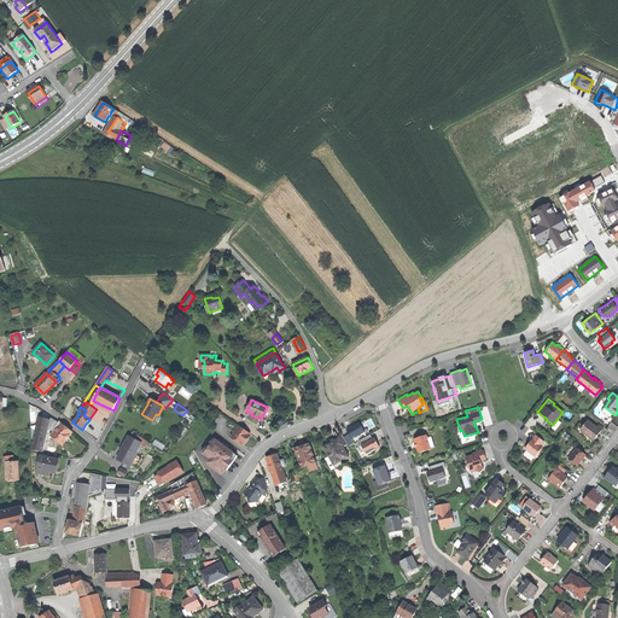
[(611,418),(613,414),(605,407),(602,410),(611,418)]
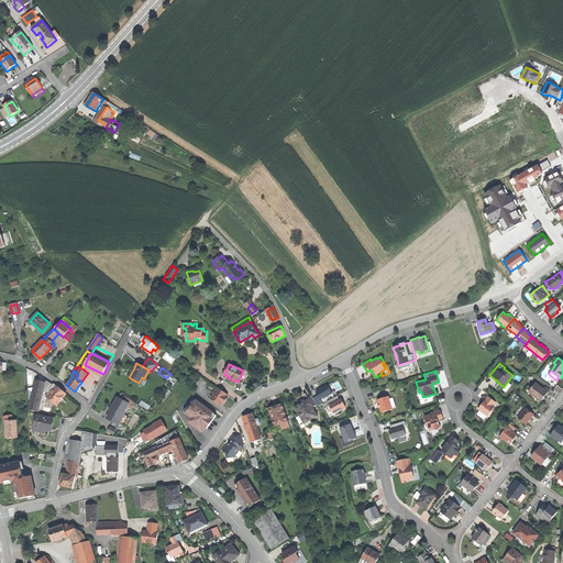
[(46,383),(36,381),(29,410),(39,412),(44,392),(46,383)]
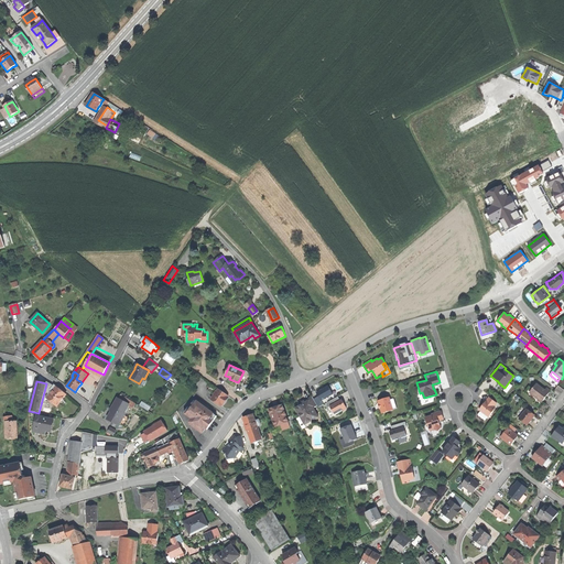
[(49,394),(50,396),(56,387),(54,386),(46,381),(46,383),(44,392),(47,393),(49,394)]
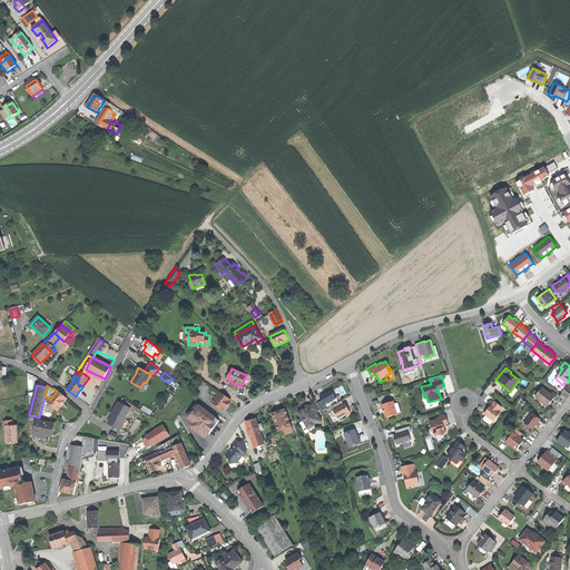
[(540,393),(537,397),(543,402),(548,406),(551,402),(557,395),(552,392),(550,394),(542,387),(539,392),(540,393)]
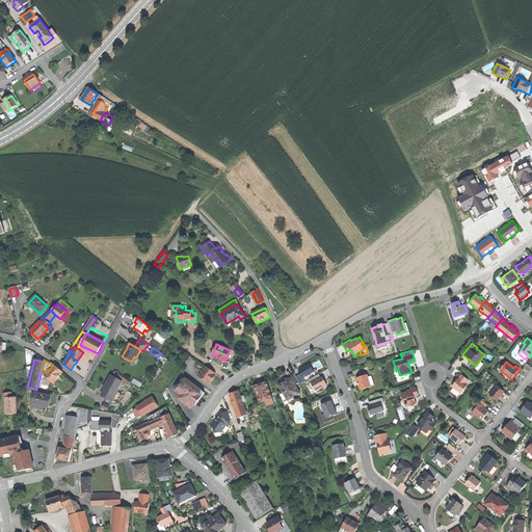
[(300,373),(296,376),(300,384),(306,381),(303,377),(314,371),(310,364),(306,366),(299,370),(300,373)]
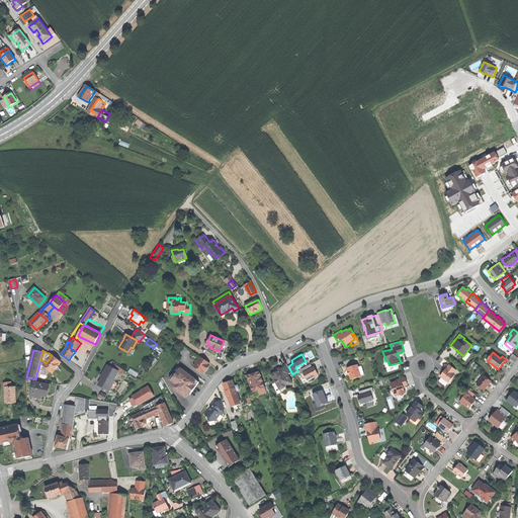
[(46,363),(44,366),(52,373),(55,369),(57,370),(59,367),(58,366),(61,362),(56,359),(52,355),(46,363)]
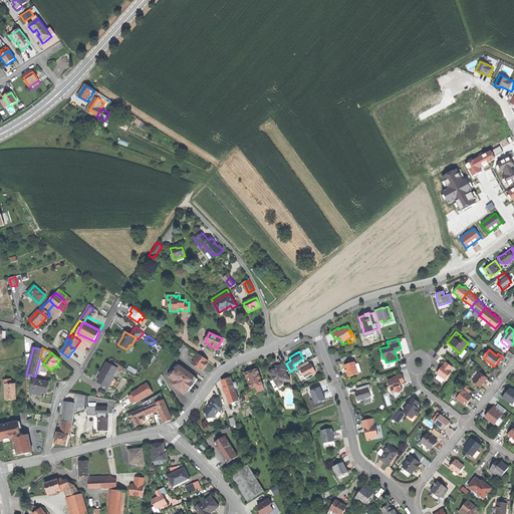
[(481,358),(489,364),(490,362),(484,358),(483,357),(486,353),(485,352),(481,358)]
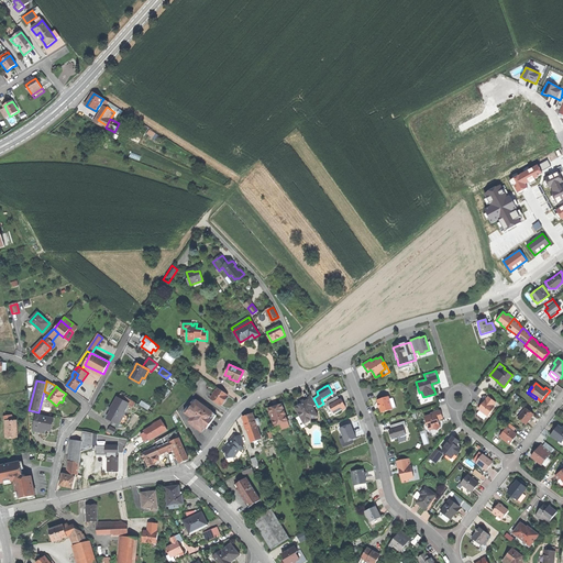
[(211,399),(220,405),(224,399),(228,395),(219,388),(211,399)]
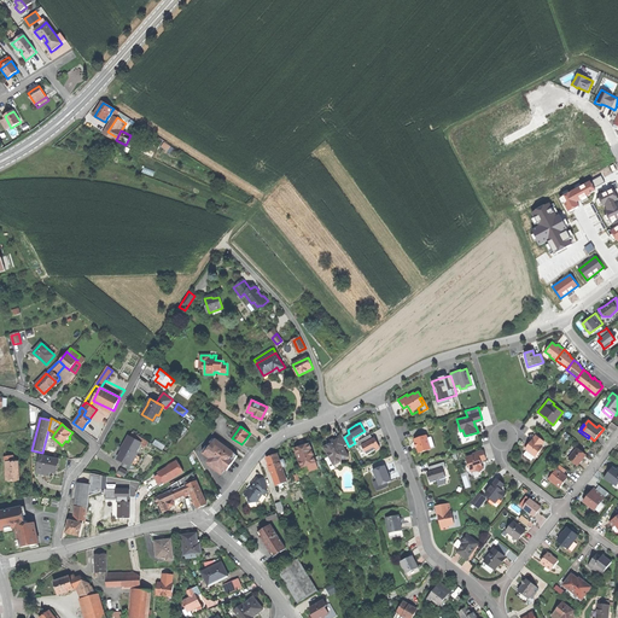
[(133,432),(129,438),(140,443),(146,447),(149,441),(133,432)]
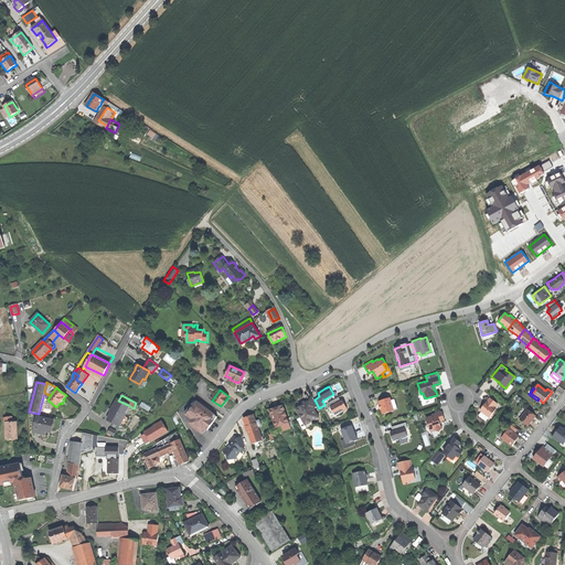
[(308,400),(305,403),(305,404),(301,406),(302,407),(297,411),(305,424),(311,419),(315,420),(319,418),(313,408),(318,406),(312,397),(308,400)]
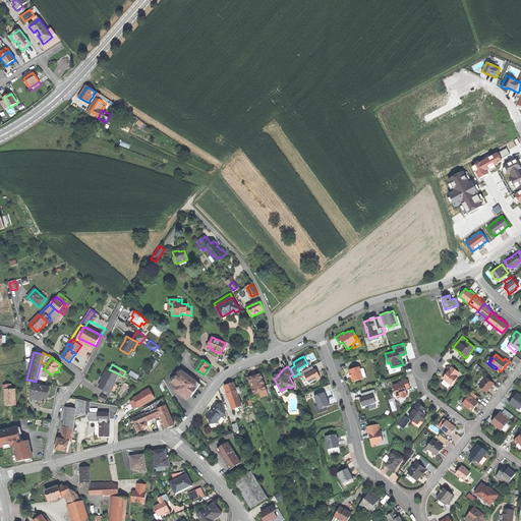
[(310,366),(300,372),(303,375),(305,374),(309,383),(321,377),(317,372),(315,368),(313,370),(310,366)]
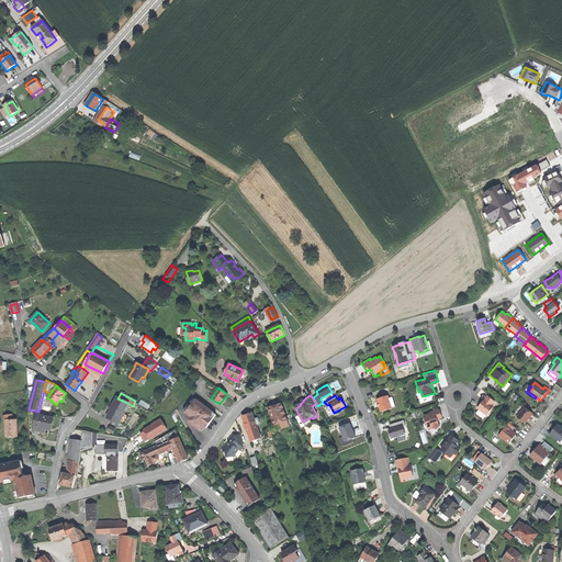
[(391,407),(388,395),(377,398),(379,406),(381,411),(391,407)]
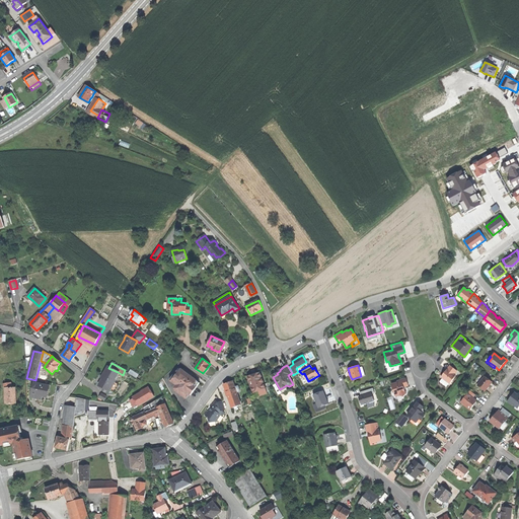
[(456,370),(449,365),(445,370),(441,376),(449,383),(455,375),(454,374),(456,370)]
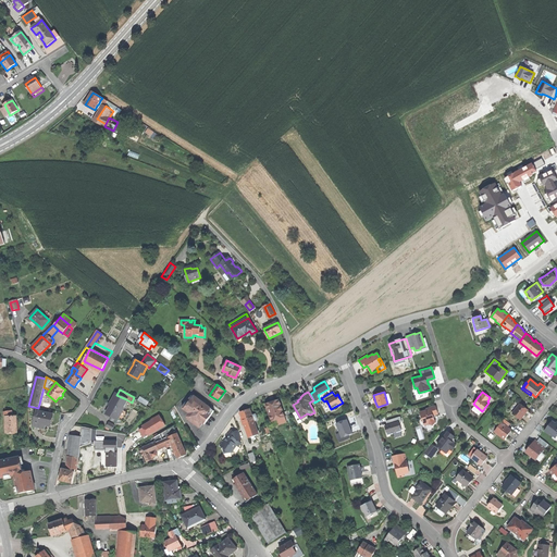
[(113,399),(111,404),(112,404),(108,412),(112,415),(111,416),(118,419),(118,418),(122,410),(123,409),(122,408),(126,399),(116,395),(115,394),(113,399)]
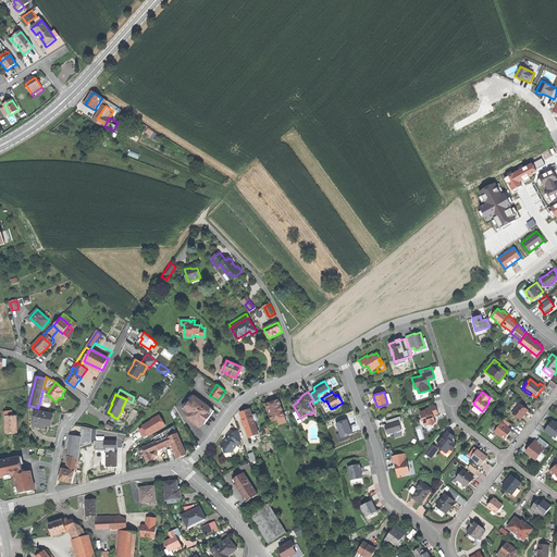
[(188,401),(184,408),(190,412),(188,416),(195,421),(194,422),(200,426),(203,422),(205,424),(210,418),(214,411),(207,405),(206,406),(201,403),(202,401),(196,396),(190,404),(188,401)]
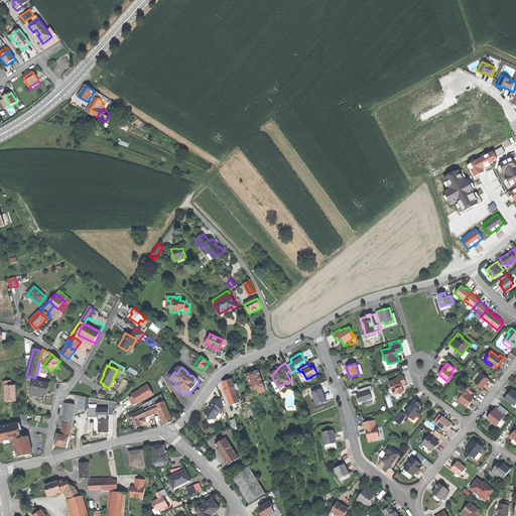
[(252,373),(247,375),(251,390),(263,386),(259,371),(252,373)]
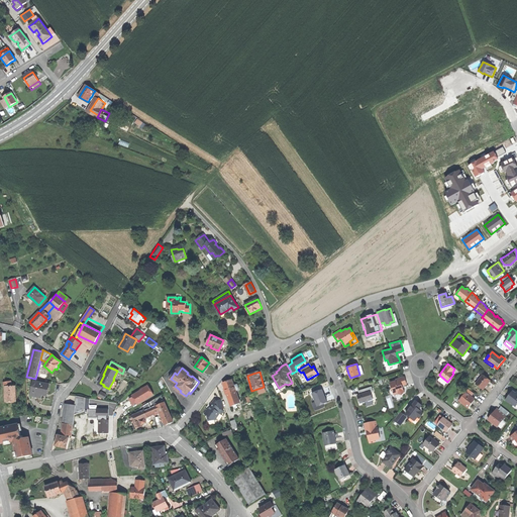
[(477,383),(484,388),(487,384),(491,380),(483,374),(477,383)]
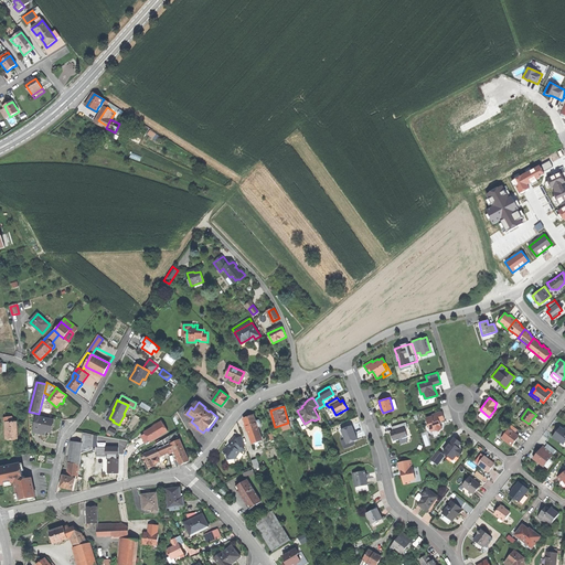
[(10,411),(3,412),(3,415),(6,423),(12,422),(12,420),(10,411)]
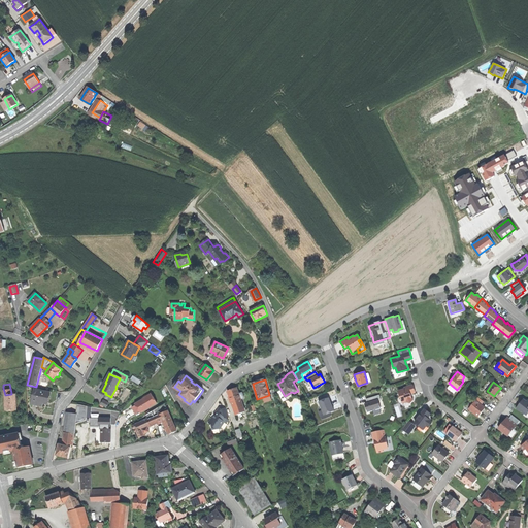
[(404,389),(398,391),(402,402),(406,400),(407,402),(410,403),(413,400),(411,396),(410,393),(415,392),(413,384),(403,387),(404,389)]
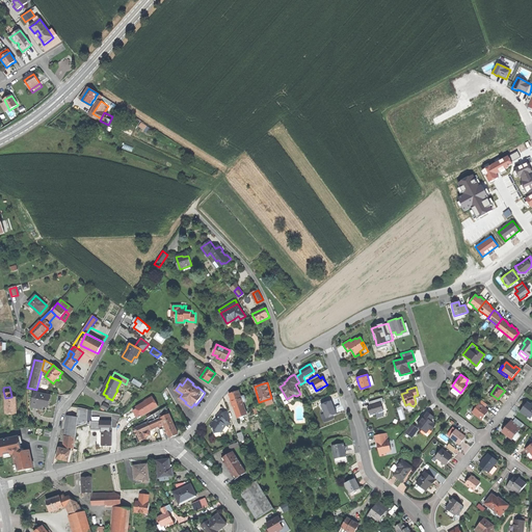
[(230,394),(235,410),(244,407),(238,392),(234,393),(230,394)]
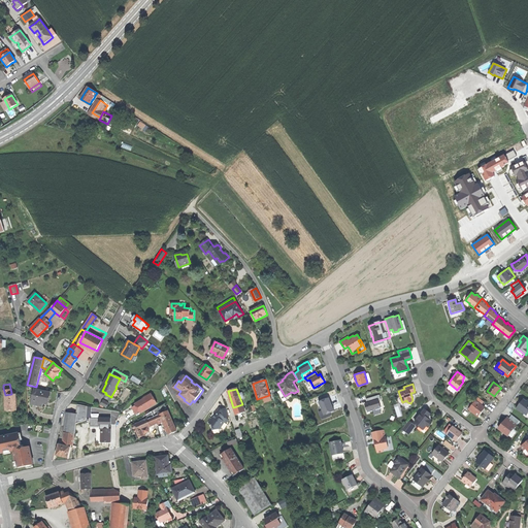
[(50,393),(34,390),(32,404),(37,405),(38,402),(42,403),(47,404),(48,399),(50,393)]
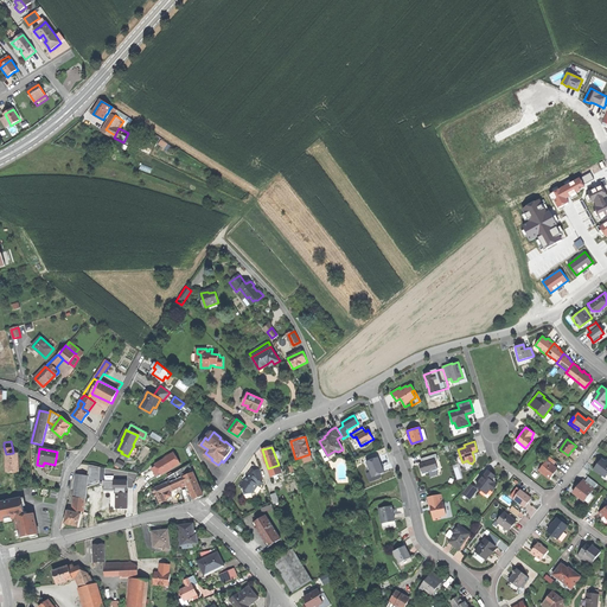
[(164,474),(181,462),(174,452),(157,464),(164,474)]
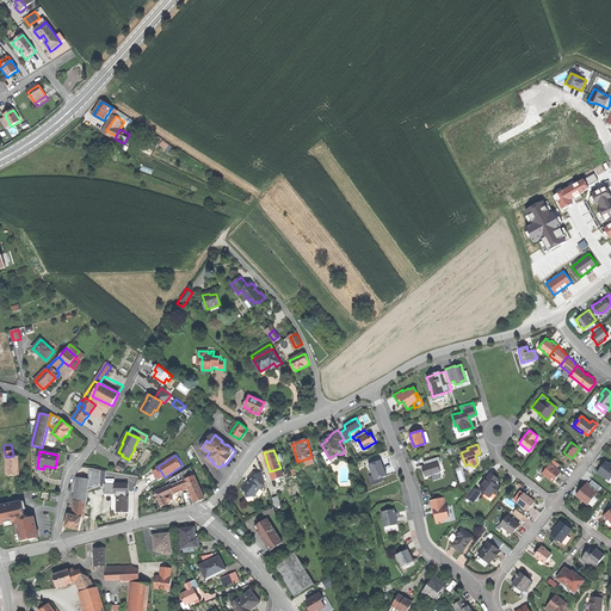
[(13,456),(6,457),(6,476),(18,475),(18,456),(17,456),(13,456)]
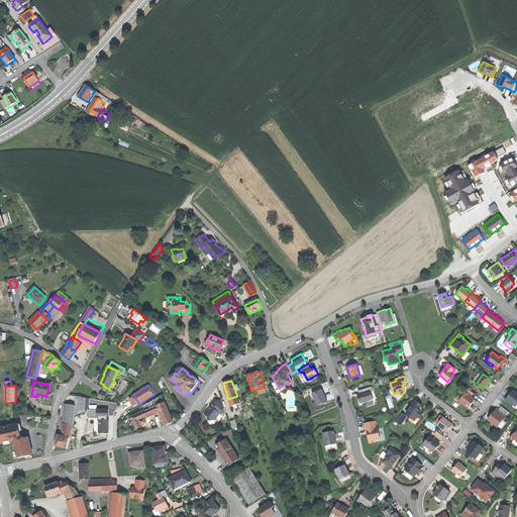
[(358,391),(359,390),(360,394),(356,395),(358,400),(359,404),(373,400),(370,391),(373,391),(371,386),(357,390),(358,391)]
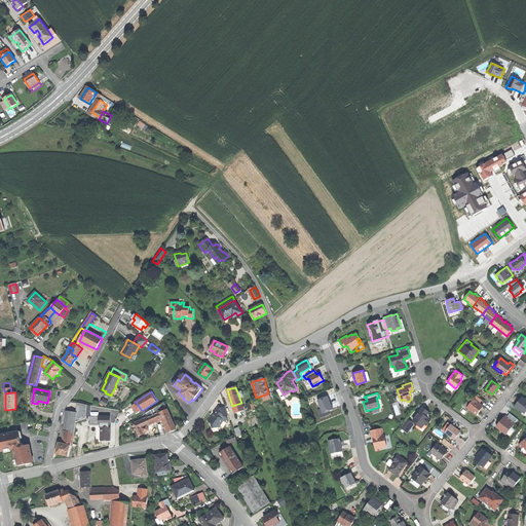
[(270,399),(268,393),(256,398),(258,402),(270,399)]
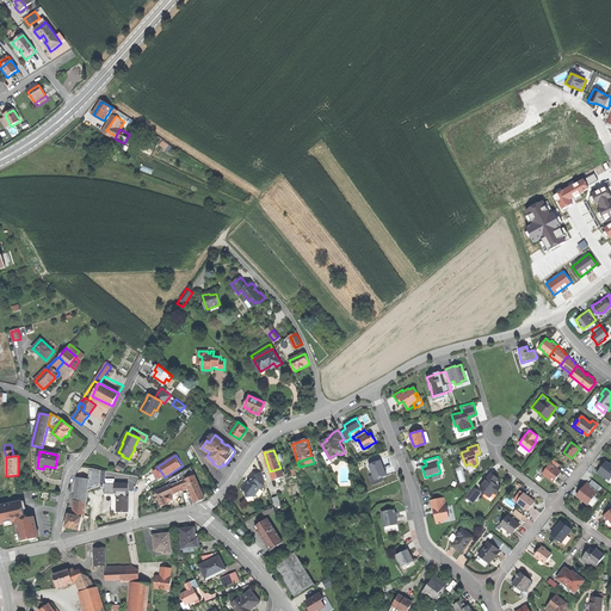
[(381,458),(365,464),(374,486),(389,480),(381,458)]
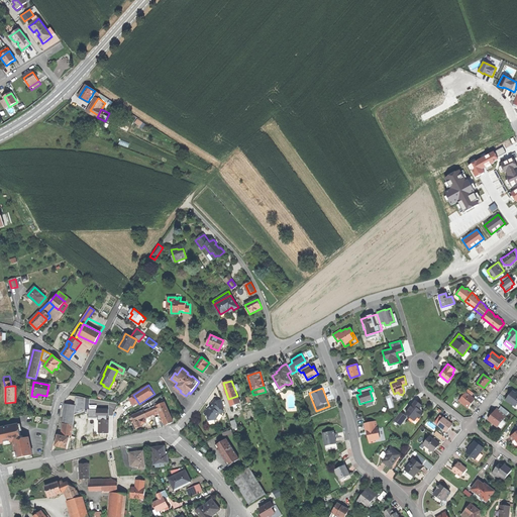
[(510,395),(507,399),(516,407),(516,405),(516,392),(516,394),(513,391),(510,395)]
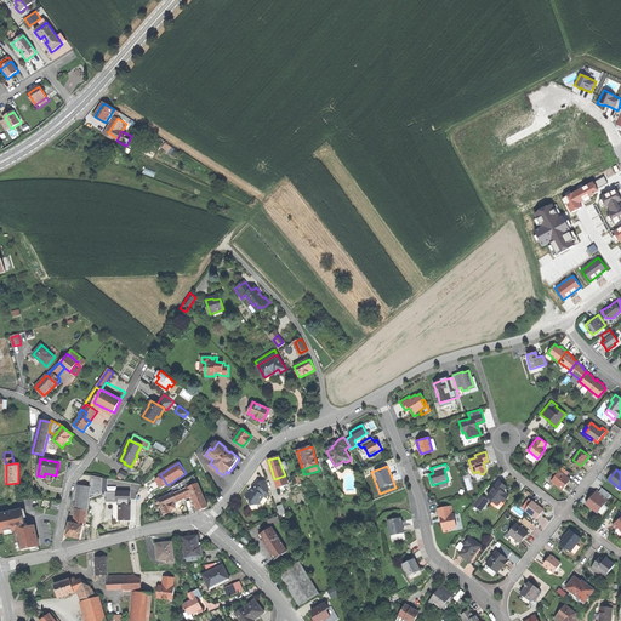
[(559,471),(552,480),(560,486),(562,485),(564,488),(567,484),(570,479),(559,471)]
